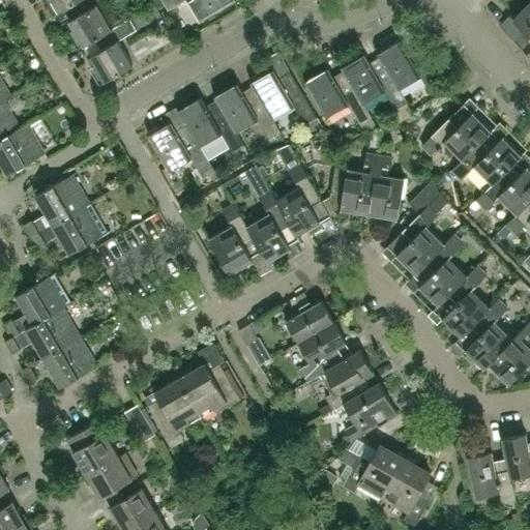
[(81,0),(50,0),(58,13),(74,5),(81,0)]
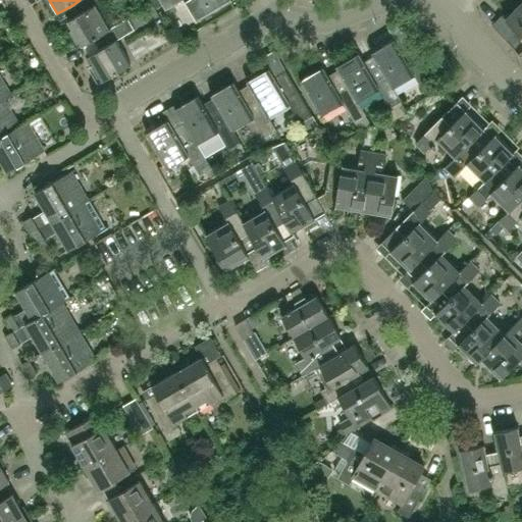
[(110,29),(97,6),(106,0),(80,0),(72,5),(79,15),(67,21),(82,46),(93,40),(92,40),(110,30),(110,29)]
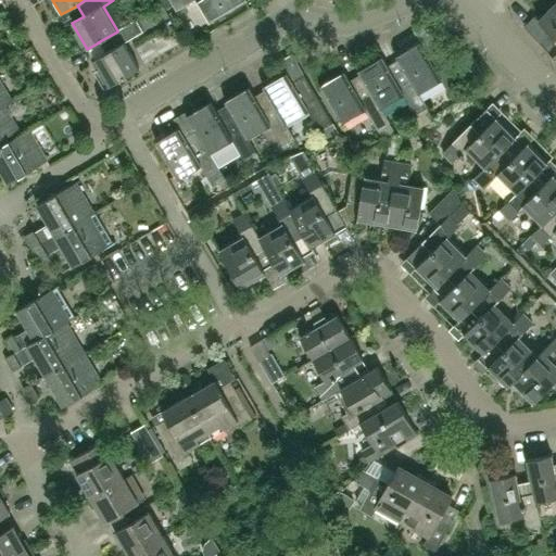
[(248,0),(247,0),(168,0),(176,11),(194,0),(196,0),(210,23),(248,0)]
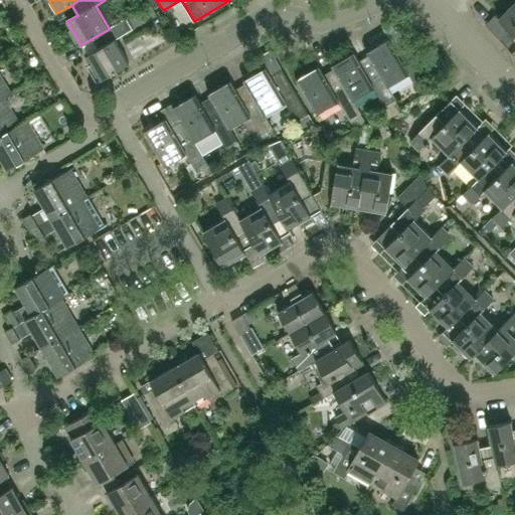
[(514,35),(514,2),(498,19),(509,29),(514,35)]
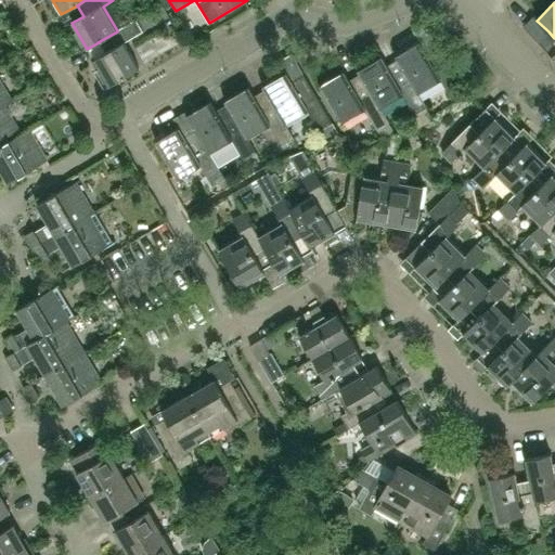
[(139,69),(124,43),(142,34),(134,21),(117,30),(117,31),(98,42),(99,42),(105,53),(93,60),(108,87),(139,69)]
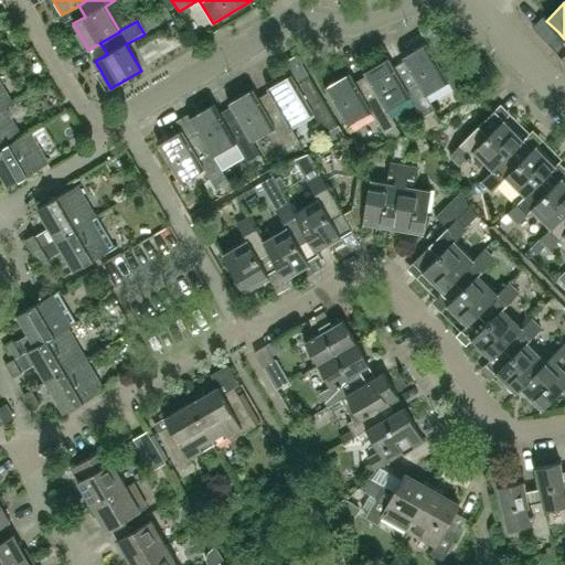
[(564,39),(558,32),(547,43),(564,60),(564,39)]
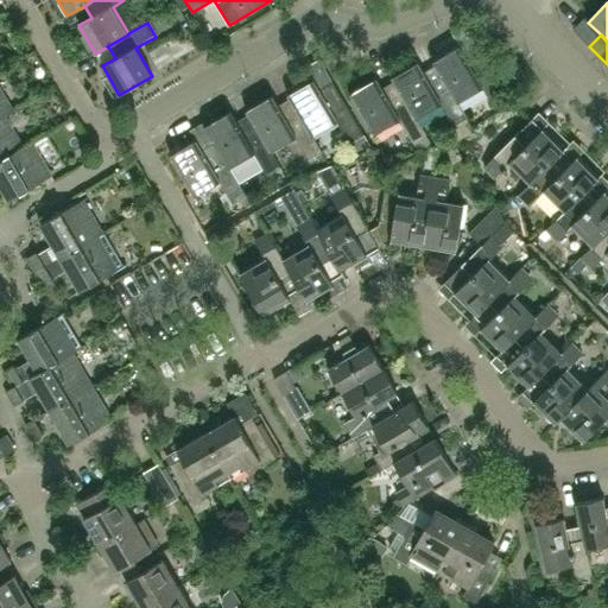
[(176,39),(145,46),(151,65),(181,57),(176,39)]
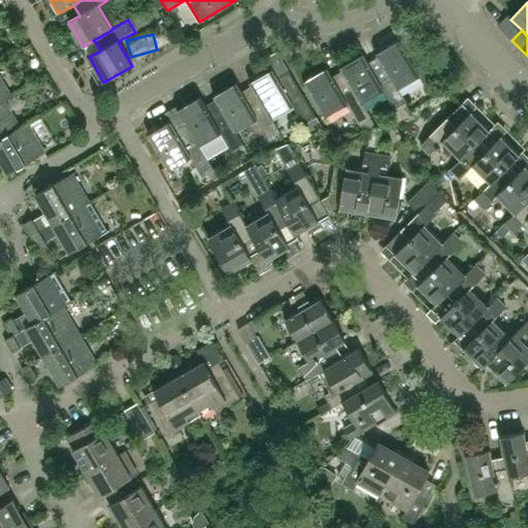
[(441,89),(414,41),(413,41),(414,42),(403,48),(398,39),(375,53),(377,57),(376,57),(396,89),(397,89),(418,76),(429,96),(441,89)]
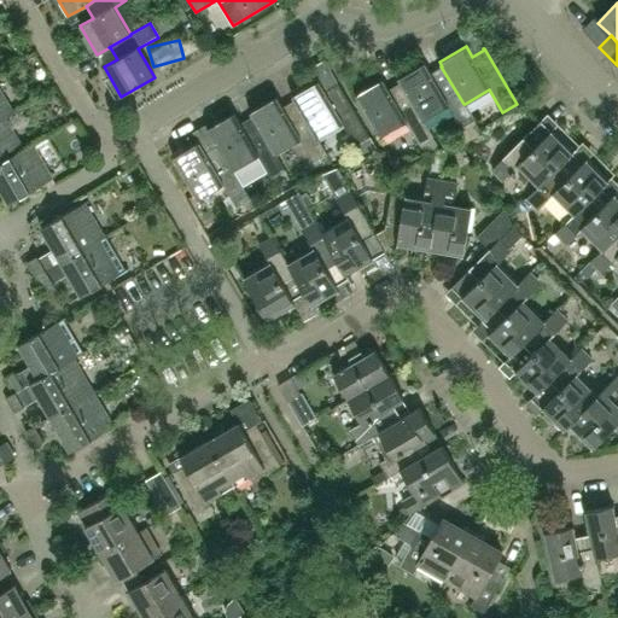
[(465,104),(464,104),(441,66),(430,73),(424,63),(397,79),(400,82),(423,121),(423,120),(447,105),(460,128),(474,120),(465,104)]
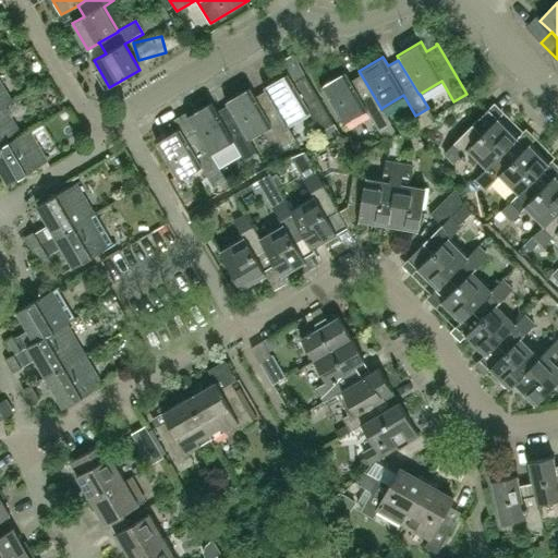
[(381,109),(361,74),(350,81),(344,72),(320,85),(343,123),(366,110),(377,130),(390,122),(381,108),(381,109)]
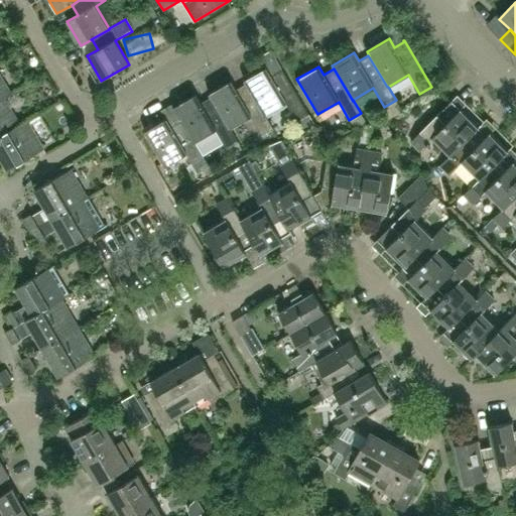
[(296,121),(308,115),(282,70),(271,76),(266,68),(244,81),(246,84),(264,116),(265,115),(285,103),(296,121)]
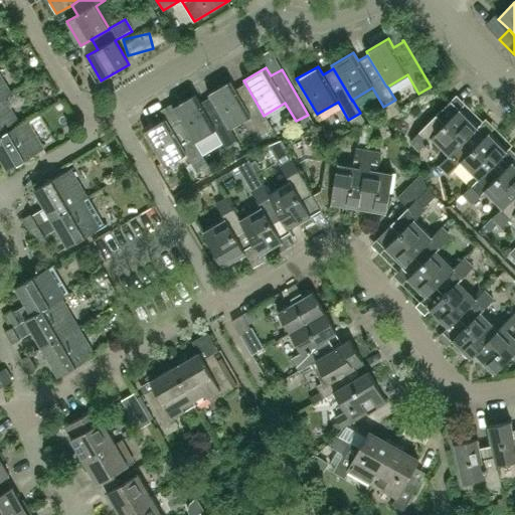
[(0,98),(3,97),(4,97),(10,93),(0,74),(0,98)]
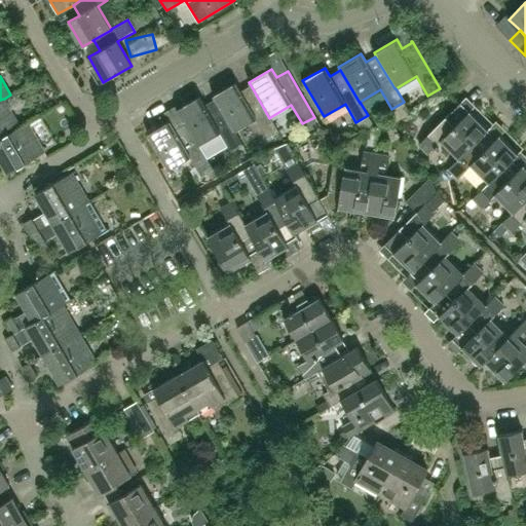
[(269,118),(251,85),(240,91),(235,82),(213,96),(215,100),(233,132),(234,132),(255,119),(266,138),(277,130),(270,117),(269,118)]
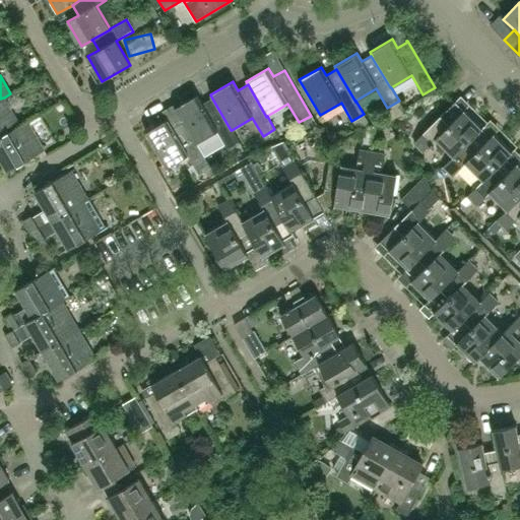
[(232,130),(231,130),(212,99),(202,104),(197,95),(175,109),(183,122),(195,144),(196,143),(216,131),(228,149),(239,143),(232,130)]
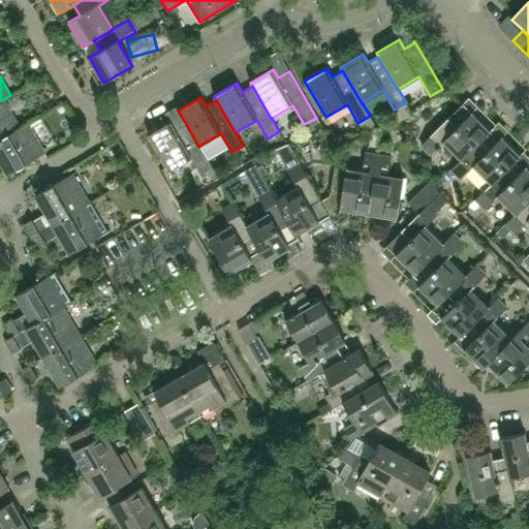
[(0,139),(21,128),(20,127),(4,99),(3,99),(0,100),(0,139)]
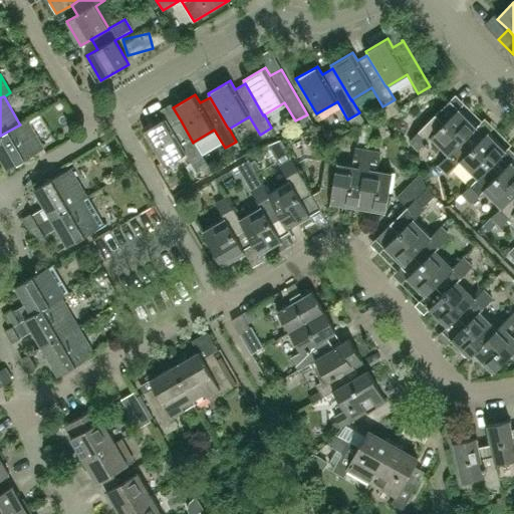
[(448,155),(439,164),(477,126),(450,99),(409,141),(419,150),(431,138),(448,155)]
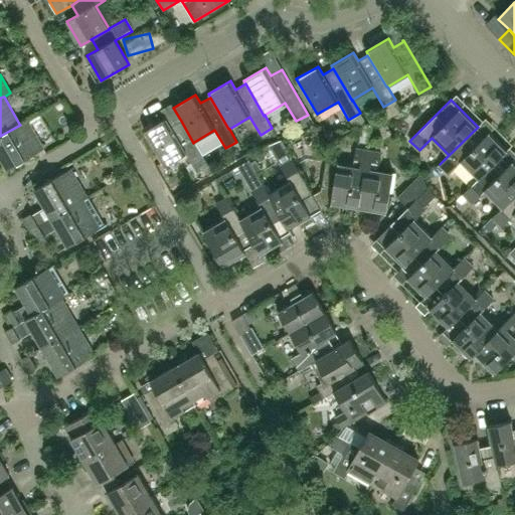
[(170,127),(166,119),(144,132),(169,175),(190,163),(196,173),(207,166),(194,142),(193,143),(181,121),(170,127)]
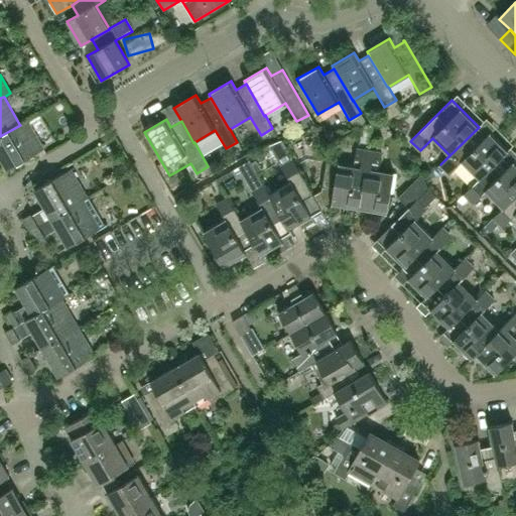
[(0,158),(7,170),(43,149),(26,120),(19,124),(20,125),(0,136),(0,158)]
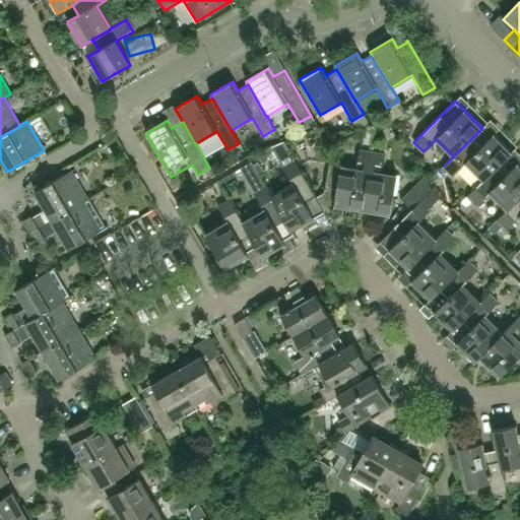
[(483,180),(509,154),(512,151),(485,125),(482,128),(444,166),(453,175),(466,163),(483,180)]
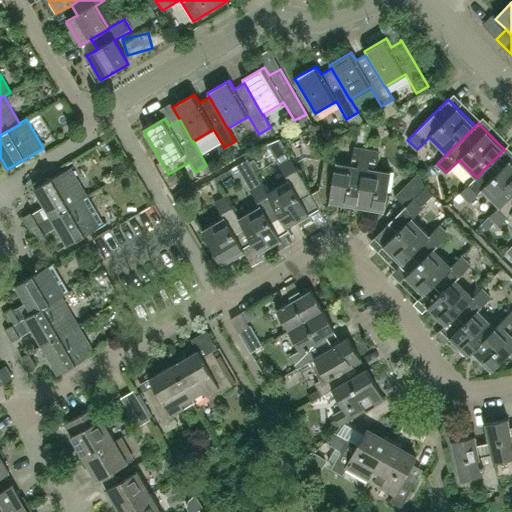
[(320,185),(332,187),(329,203),(357,208),(366,150),(353,148),(351,164),(323,160),(320,185)]
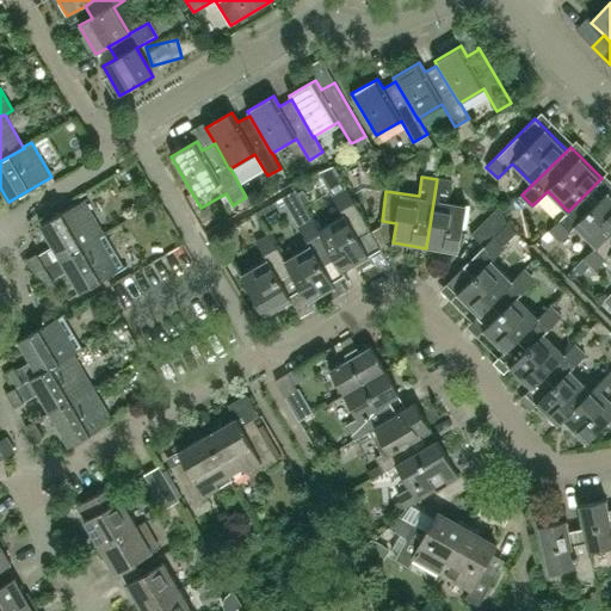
[(458,253),(467,204),(449,201),(451,181),(437,179),(426,248),(458,253)]
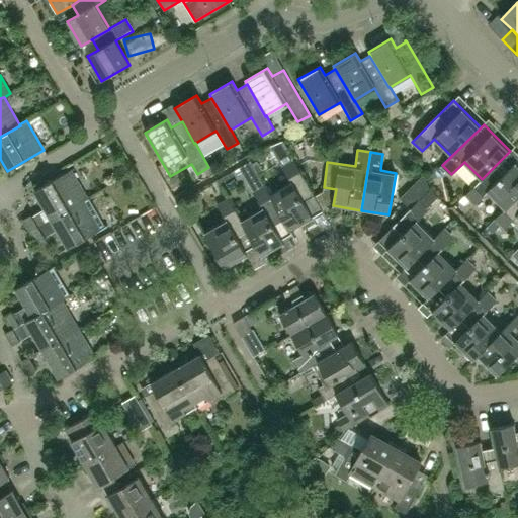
[(505,209),(517,195),(517,164),(507,154),(482,179),(465,194),(476,203),(488,191),(505,208),(505,209)]
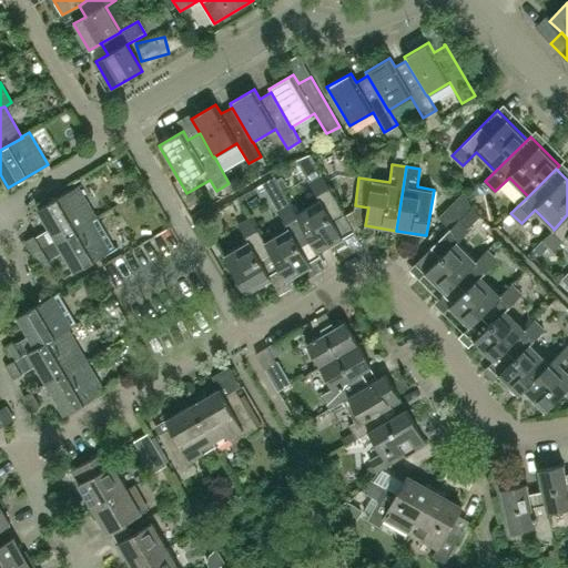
[(323,175),(310,182),(320,200),(296,213),(318,253),(355,232),(330,188),(323,175)]
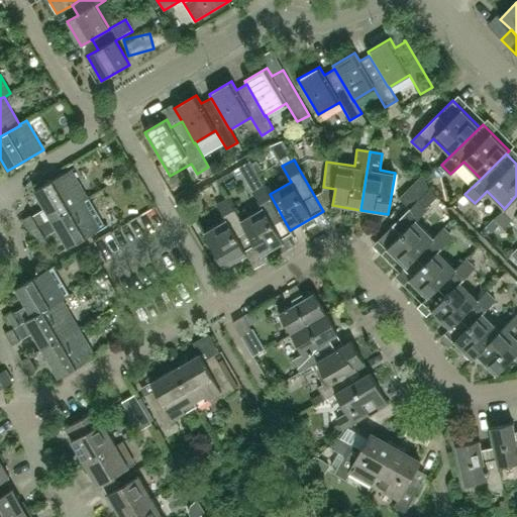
[(29,231),(87,198),(71,170),(33,191),(44,209),(33,215),(31,213),(22,219),(29,231)]
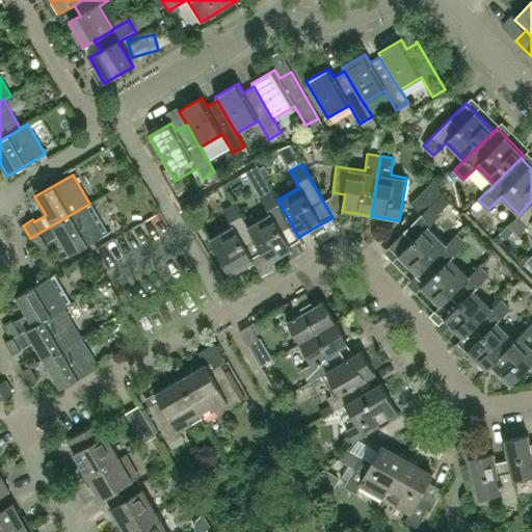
[(269,215),(248,227),(265,257),(269,263),(302,244),(298,237),(277,200),(265,179),(253,186),(269,215)]
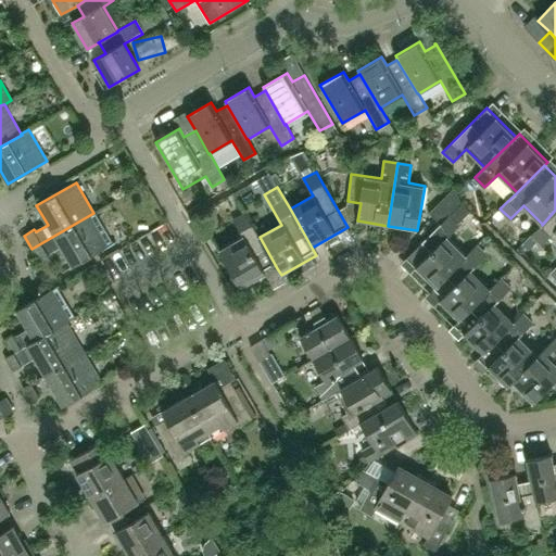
[(454,189),(429,213),(441,224),(451,214),(462,203),(454,189)]
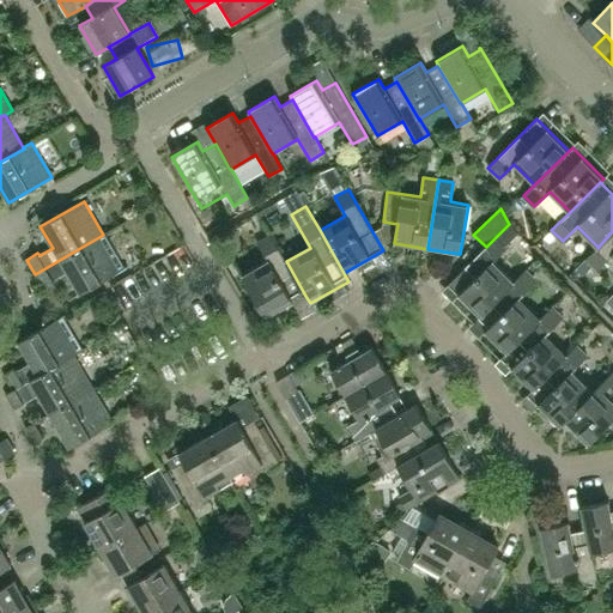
[(480,317),(496,302),(515,283),(514,281),(493,261),(508,247),(505,246),(519,232),(509,224),(497,236),(486,247),(468,265),(478,274),(457,295),(480,317)]
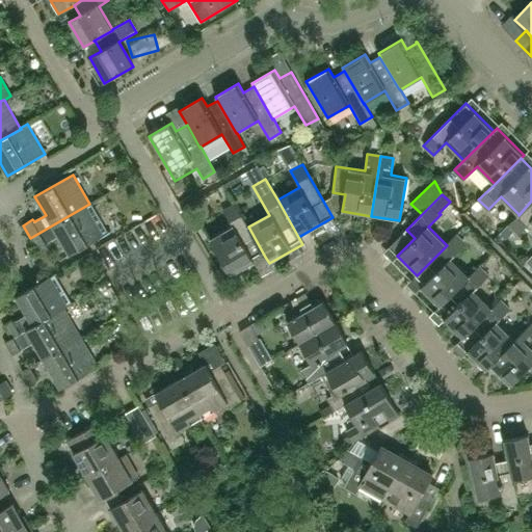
[(531,221),(531,201),(519,215),(519,214),(508,225),(517,235),(531,221)]
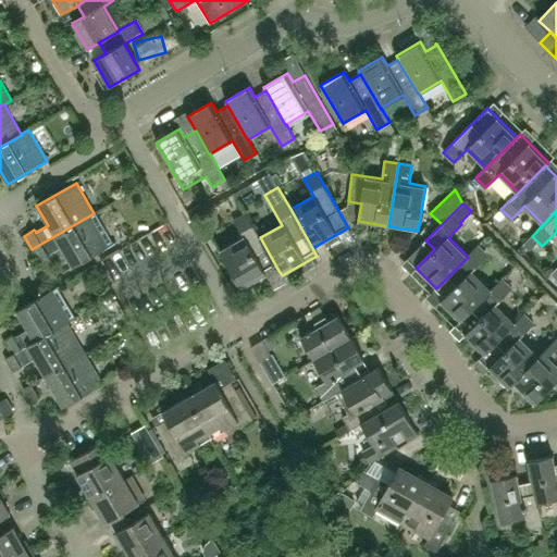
[(61,247),(73,268),(112,245),(94,213),(32,249),(40,263),(50,258),(49,255),(61,247)]
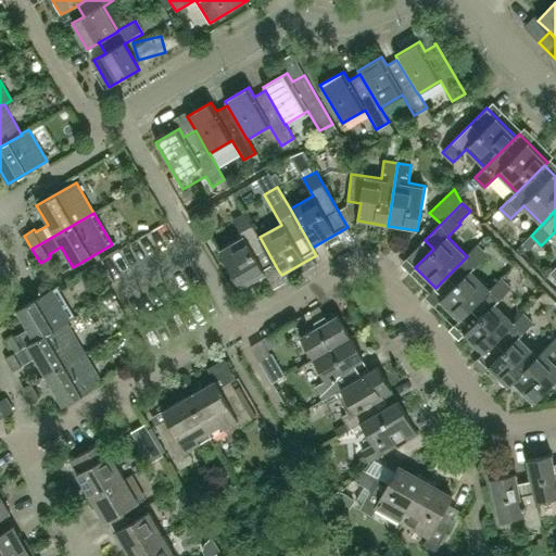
[(277,268),(260,237),(245,213),(234,220),(243,237),(220,251),(242,289),(277,268)]
